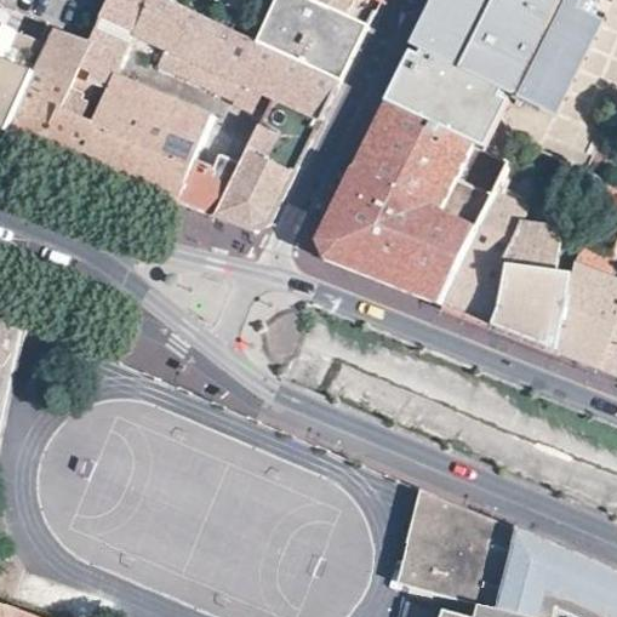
[(330,100),(340,79),(230,27),(172,0),(107,0),(101,15),(164,45),(156,61),(232,96),(230,98),(251,108),(261,91),(273,97),(320,120),(330,100)]
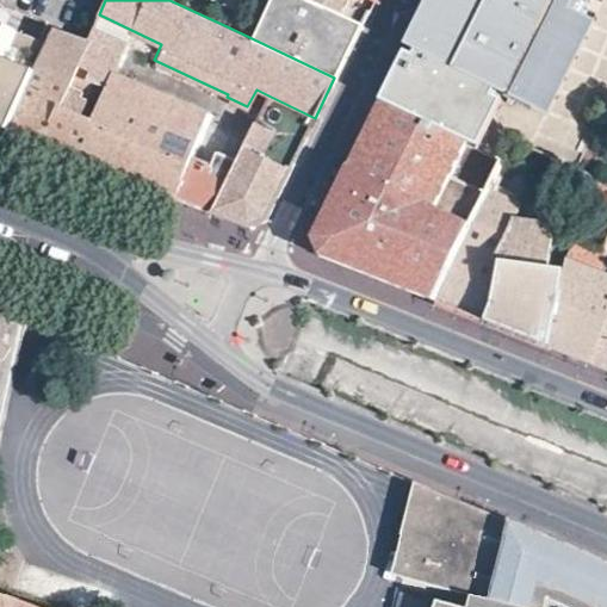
[(239,0),(234,8),(227,26),(334,78),(348,50),(361,23),(336,11),(313,0),(239,0)]
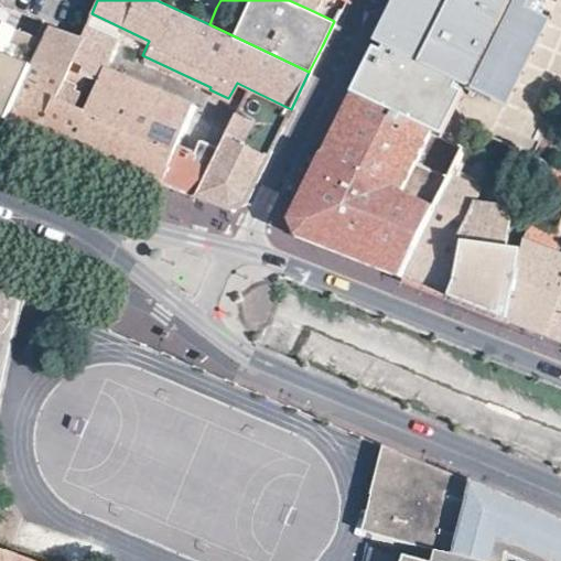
[(289,0),(311,10),(315,0),(289,0)]
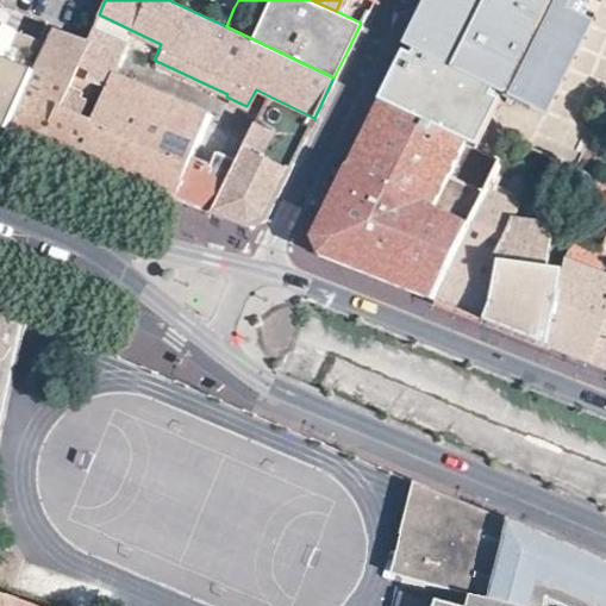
[(397,39),(400,41),(372,94),(464,138),(470,141),(492,95),(485,92),(488,82),(542,107),(586,16),(568,7),(570,0),(417,0),(408,17),(397,39)]
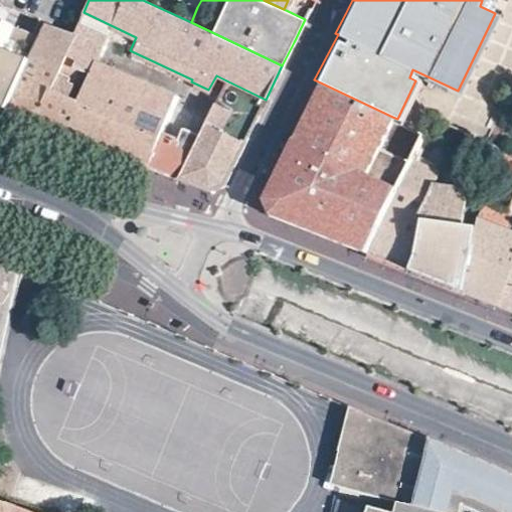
[(0,106),(6,109),(38,37),(0,21),(0,106)]
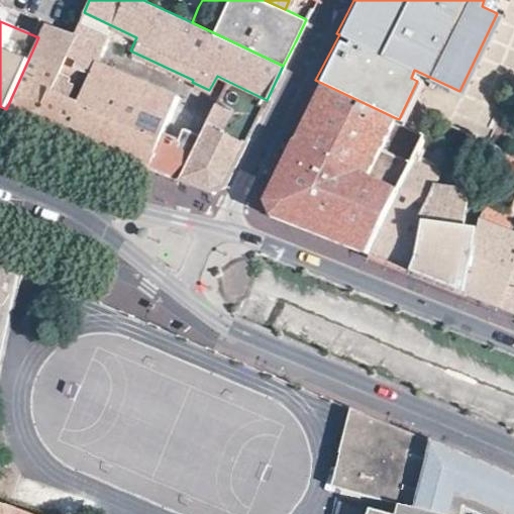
[(68,49),(94,61),(106,33),(81,21),(75,33),(68,49)]
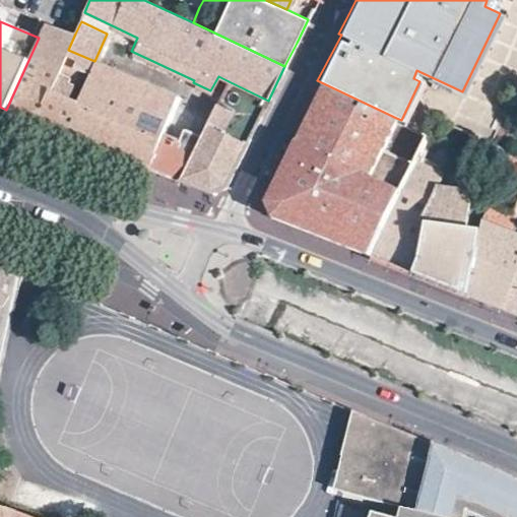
[(89,142),(147,165),(160,132),(176,94),(94,61),(68,50),(75,34),(45,22),(39,38),(6,110),(58,130),(89,142)]
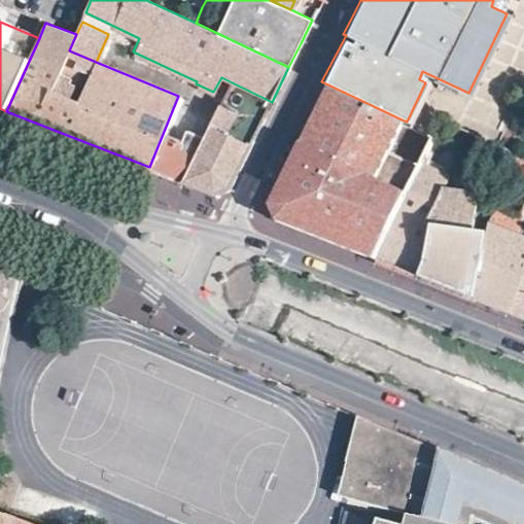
[(321,237),(347,246),(375,257),(417,169),(419,166),(387,149),(402,119),(321,81),(293,147),(267,202),(272,217),(321,237)]
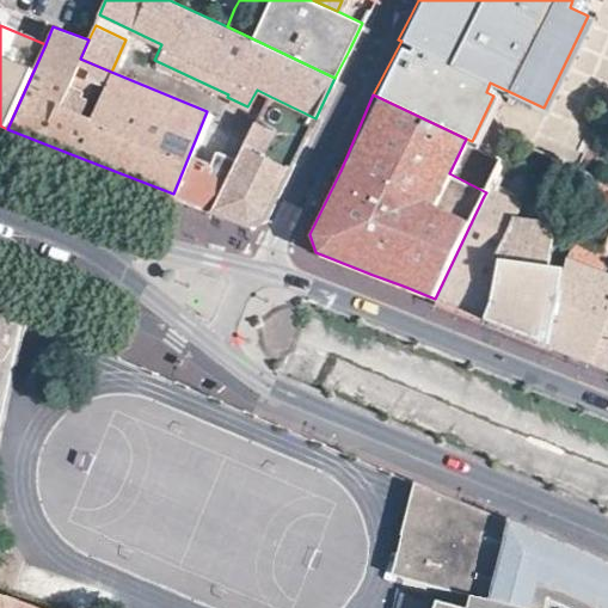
[(315,118),(269,96),(209,209),(249,223),(266,216),(293,164),(315,118)]
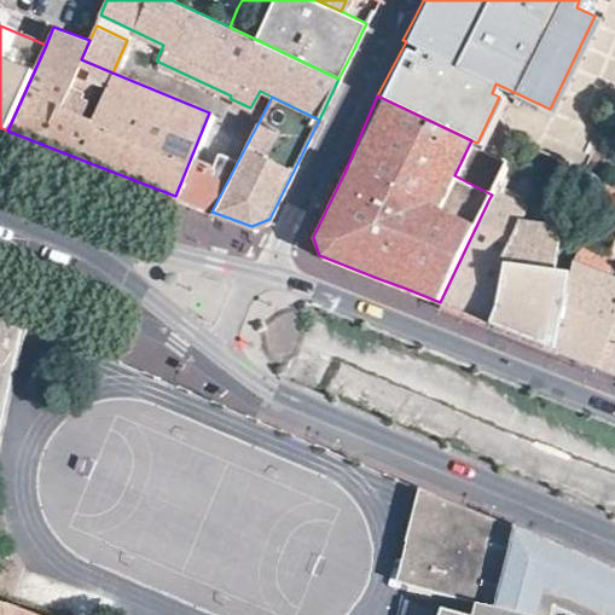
[(212,212),(238,160),(216,150),(210,164),(208,164),(191,203),(202,207),(212,212)]
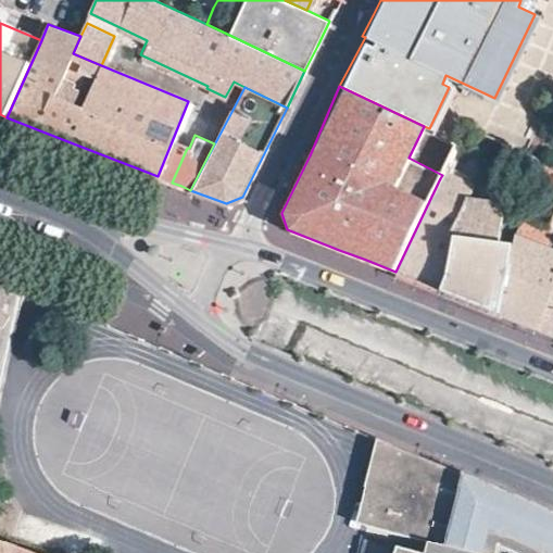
[(158,176),(172,183),(187,148),(172,141),(158,176)]
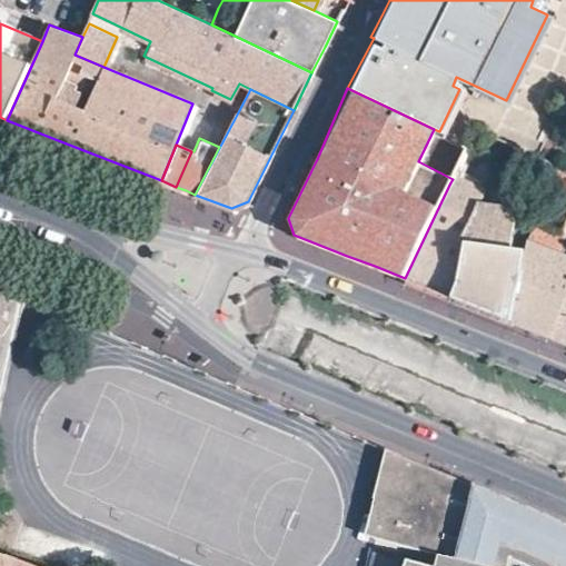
[(504,184),(489,178),(482,196),(479,202),(453,297),(479,307),(495,314),(508,251),(516,211),(500,206),(504,184)]
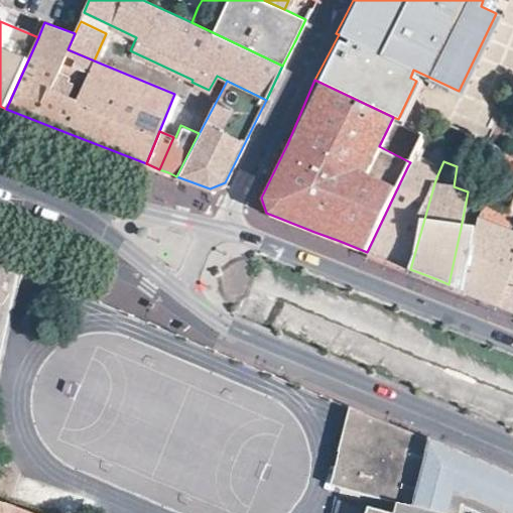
[(436,177),(408,165),(367,252),(385,259),(410,269),(434,183),(436,177)]
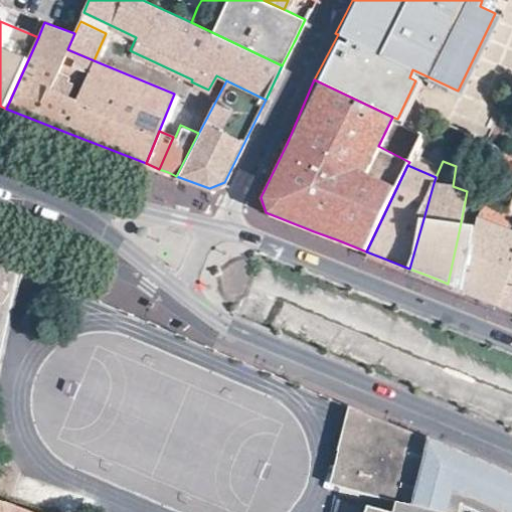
[(498,303),(511,265),(511,230),(507,229),(478,217),(476,229),(465,290),(479,296),(498,303)]
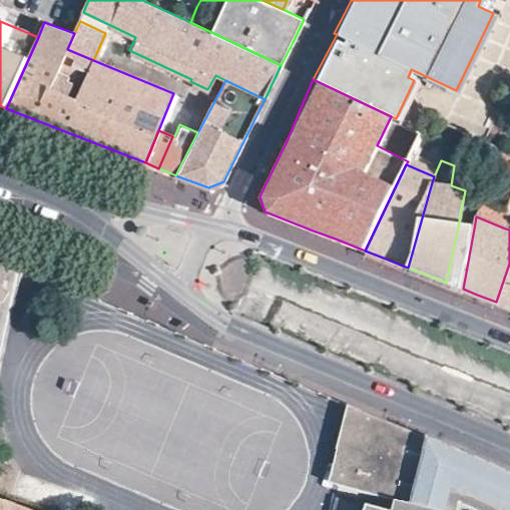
[(474,228),(458,226),(446,283),(463,289),(474,228)]
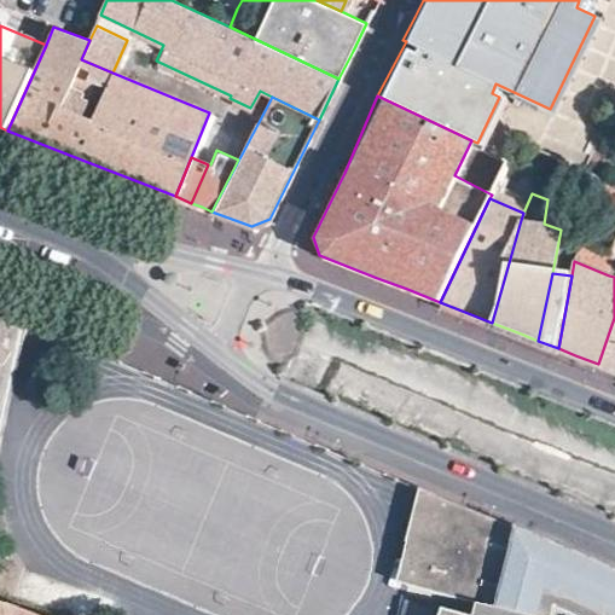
[(9,313),(0,309),(0,425),(25,321),(9,313)]
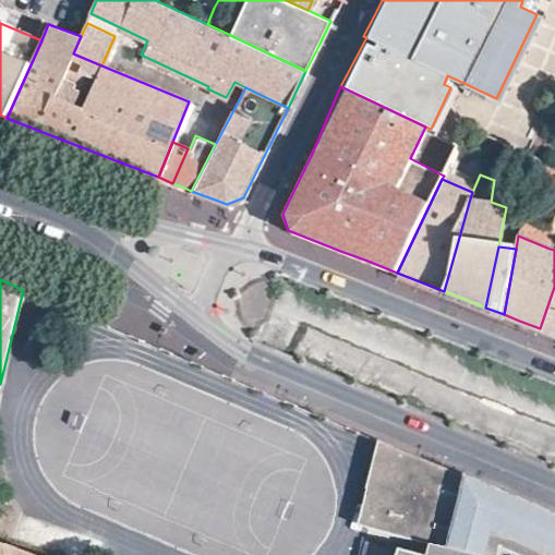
[(554,287),(540,328),(552,334),(554,334),(554,287)]
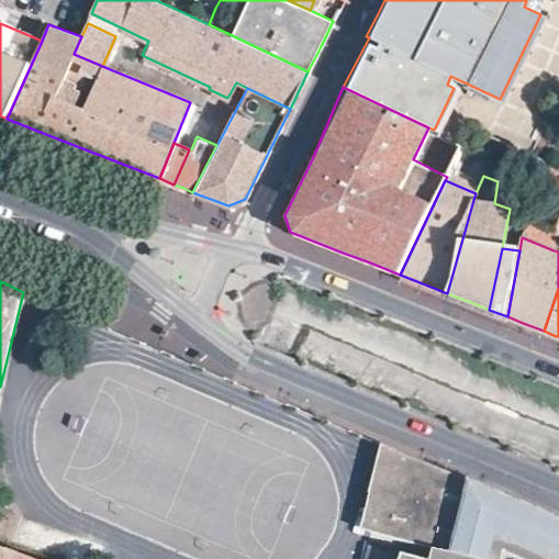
[(558,558),(558,516),(379,440),(357,526),(448,550),(445,558),(558,558)]
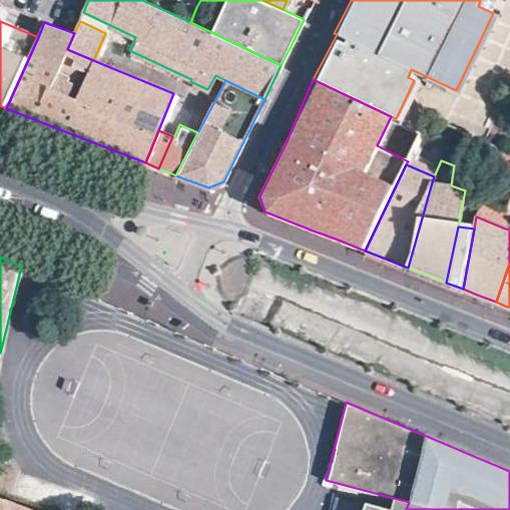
[(44,509),(0,494),(0,509),(44,509)]
